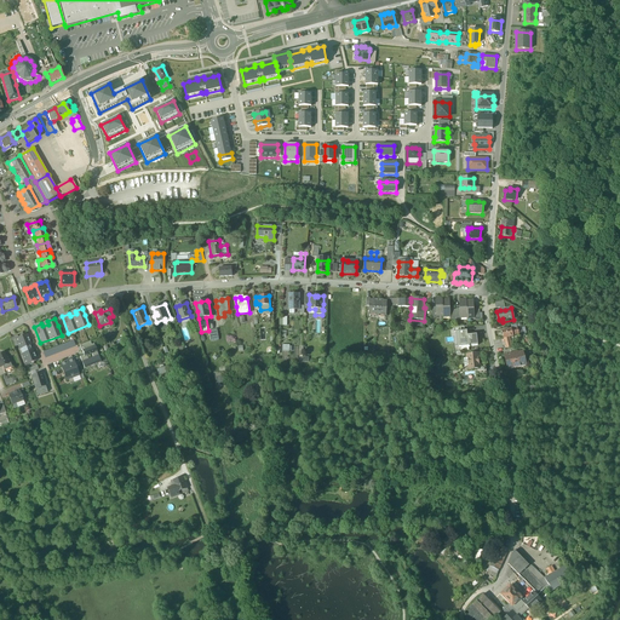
[(514,337),(514,336),(511,329),(511,328),(501,331),(504,339),(509,337),(514,337)]
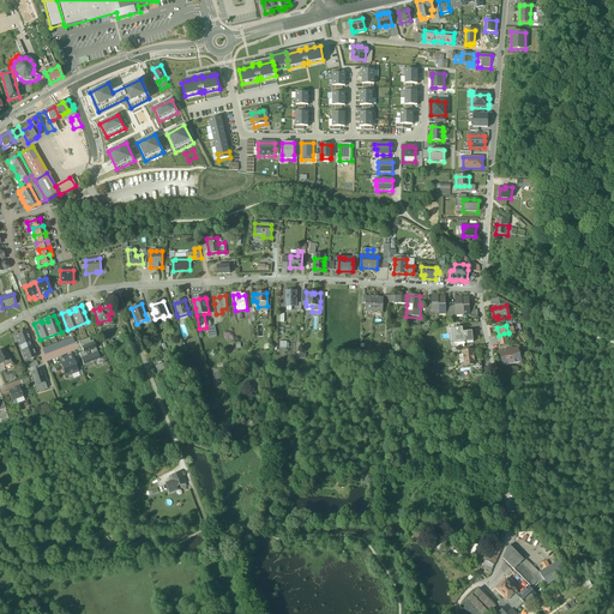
[(206,327),(209,336),(217,335),(215,326),(206,327)]
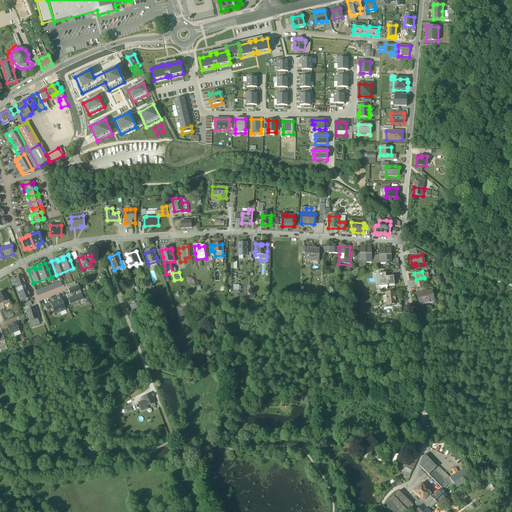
[(386,277),(386,278),(384,278),(384,274),(378,274),(378,275),(379,287),(380,287),(387,287),(388,287),(394,286),(394,285),(394,277),(386,277)]
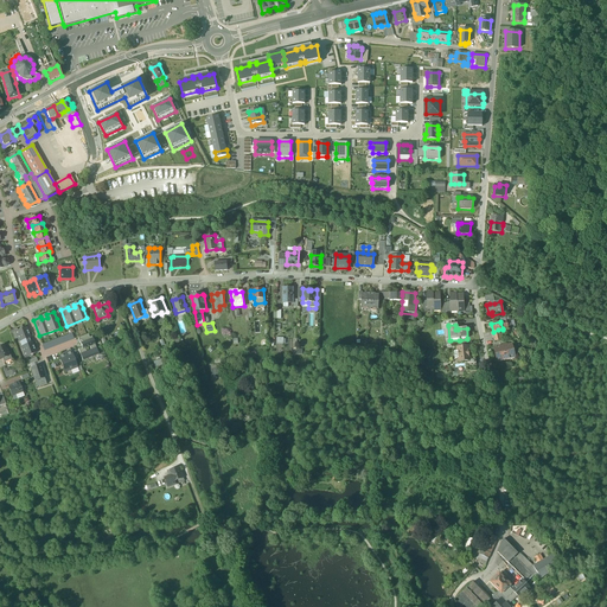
[(20,342),(21,343),(30,340),(30,338),(26,327),(18,331),(16,332),(18,338),(19,343),(20,342)]
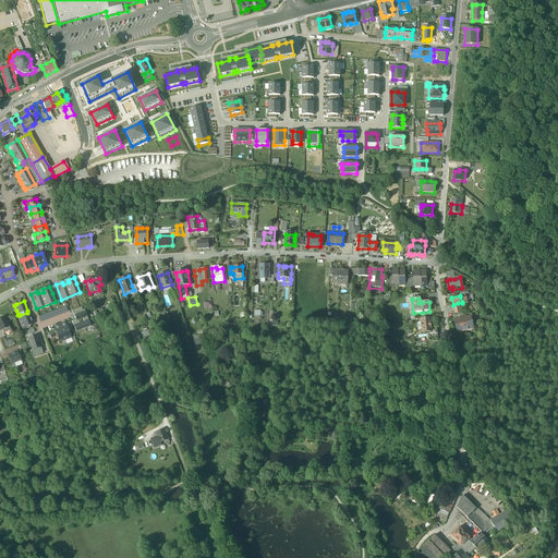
[(39,317),(41,323),(69,312),(67,306),(39,317)]
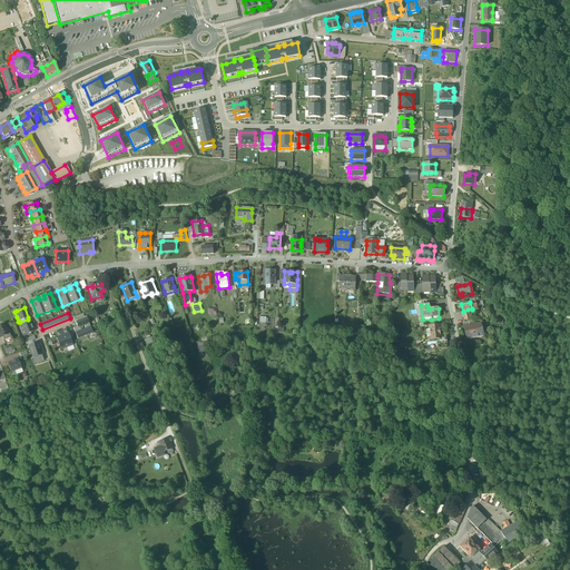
[(74,328),(75,333),(81,331),(80,327),(79,326),(84,325),(85,326),(86,328),(90,327),(87,318),(76,323),(77,326),(74,328)]
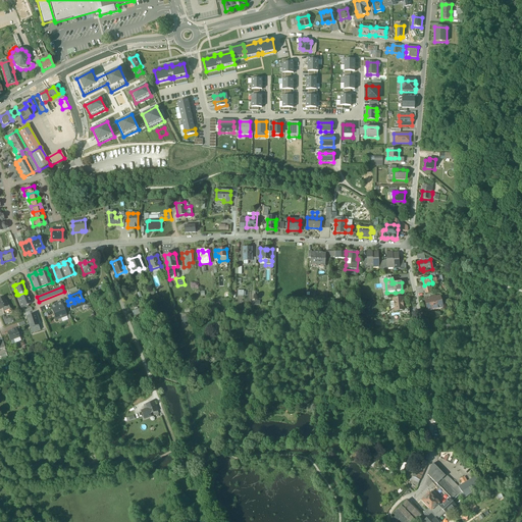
[(27,295),(25,293),(18,295),(19,298),(18,299),(21,307),(31,304),(28,295),(27,295)]
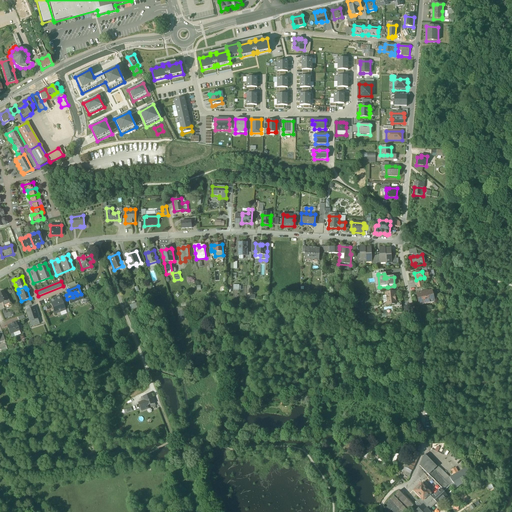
[(416,294),(419,305),(435,302),(432,290),(428,291),(421,293),(416,294)]
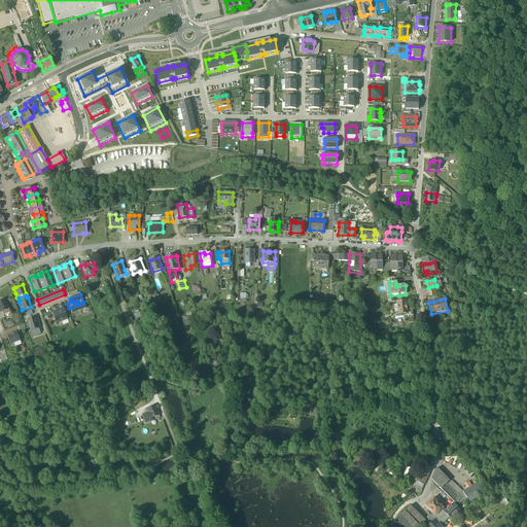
[(0,312),(1,312),(8,309),(6,304),(5,305),(3,301),(0,302),(0,312)]
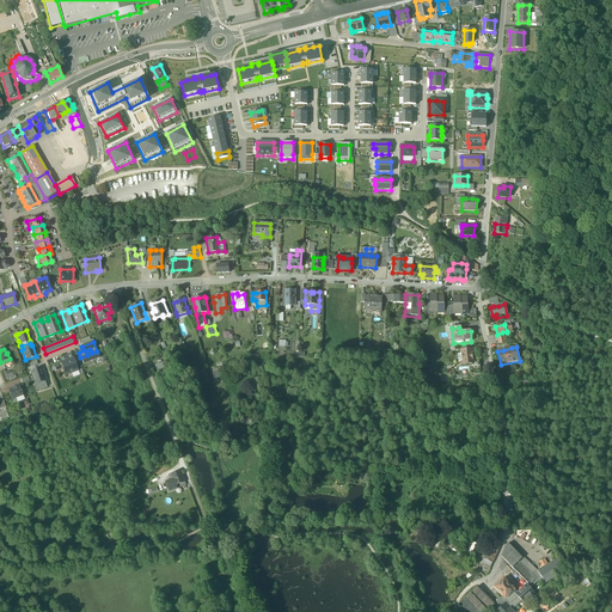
[(460,350),(460,355),(461,354),(463,362),(461,362),(461,366),(470,365),(475,365),(475,363),(475,362),(475,360),(473,360),(472,353),(473,353),(473,349),(459,350),(460,350)]
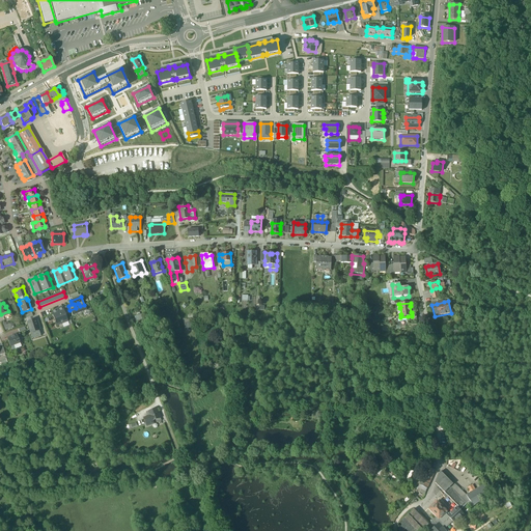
[(86,310),(84,305),(80,306),(76,308),(70,310),(73,315),(86,310)]
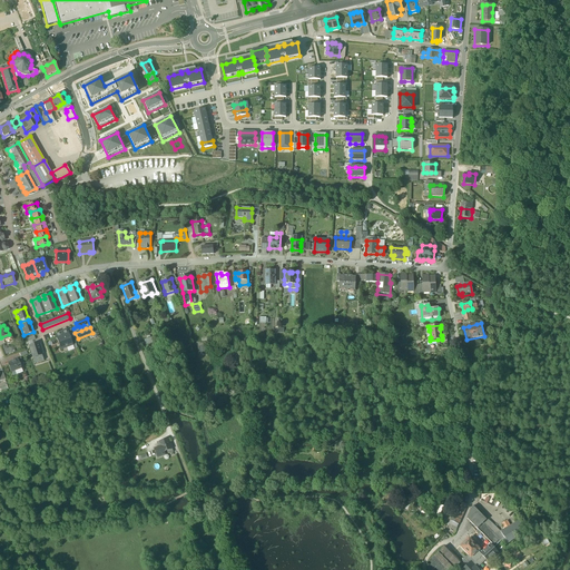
[(58,334),(55,335),(60,350),(66,347),(72,345),(69,338),(67,332),(67,331),(64,332),(62,332),(58,333),(58,334)]
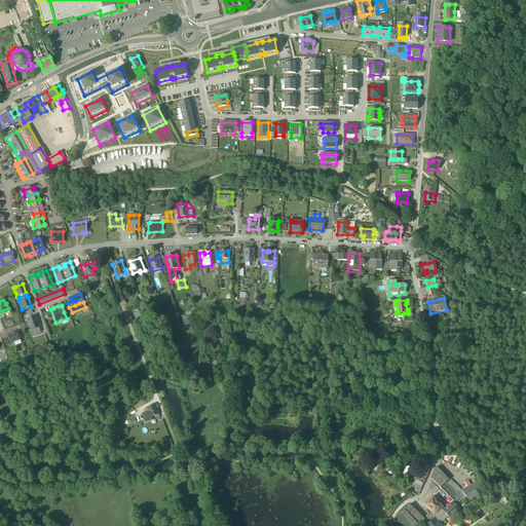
[(27,320),(30,330),(39,327),(37,323),(36,323),(35,317),(31,318),(27,320)]
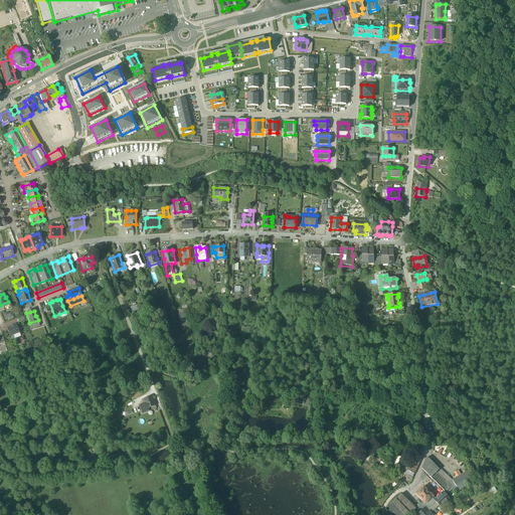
[(40,326),(38,320),(29,323),(31,329),(40,326)]
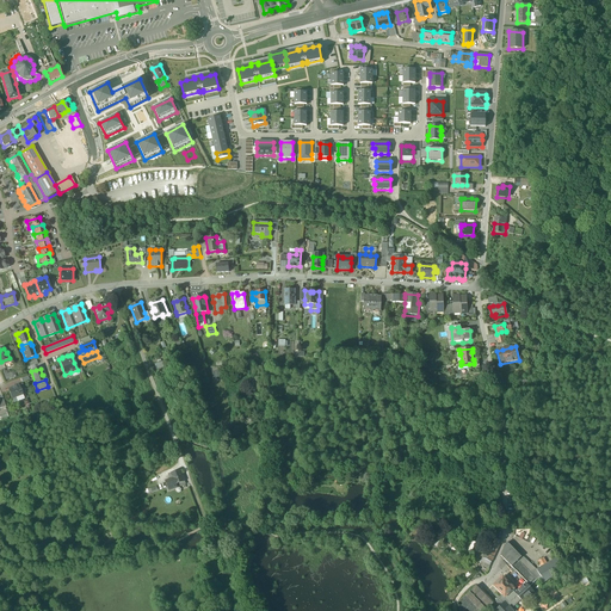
[(8,390),(12,399),(23,395),(22,394),(19,386),(12,387),(13,389),(8,390)]
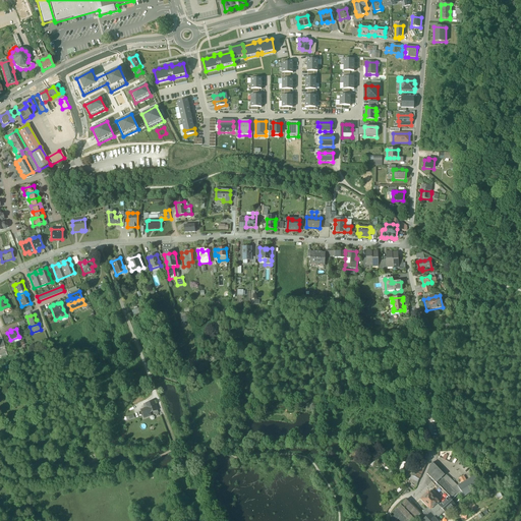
[(146,404),(148,408),(150,412),(152,412),(157,410),(154,401),(146,404)]
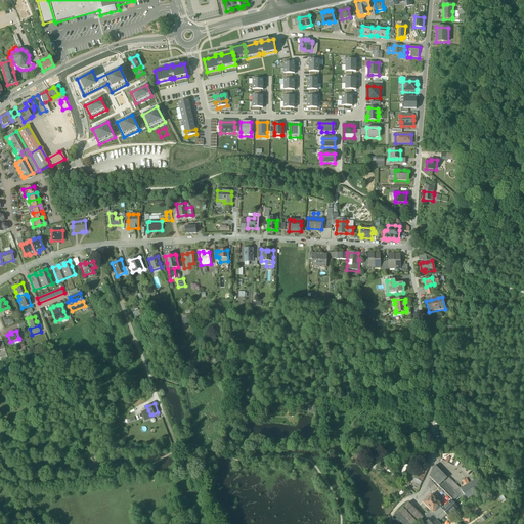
[(416,475),(424,478),(430,465),(422,462),(416,475)]
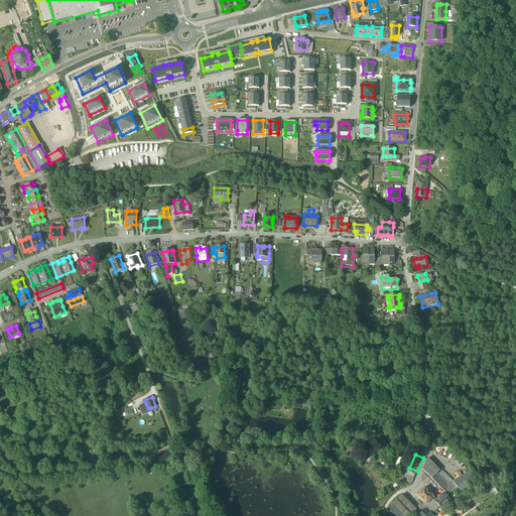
[(423,470),(432,479),(437,473),(439,472),(440,471),(429,460),(427,459),(423,470)]
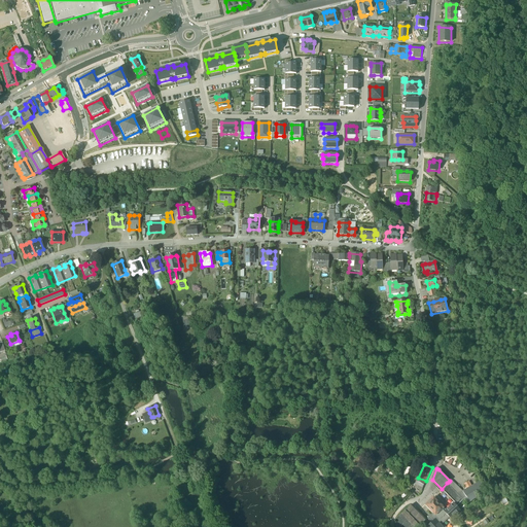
[(419,486),(422,488),(426,481),(418,478),(416,482),(419,486)]
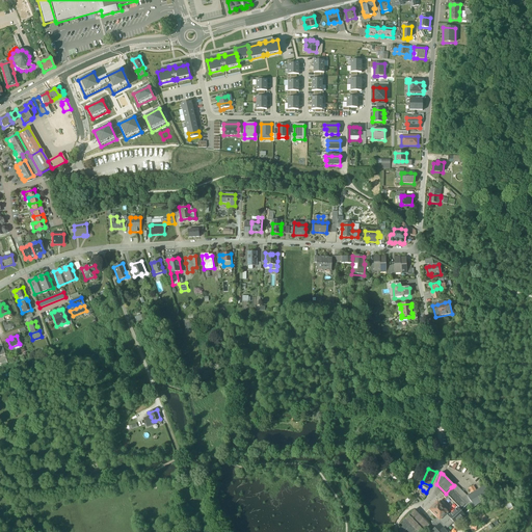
[(468,505),(469,504),(471,502),(467,497),(468,497),(459,488),(456,485),(454,486),(454,487),(452,488),(468,505)]
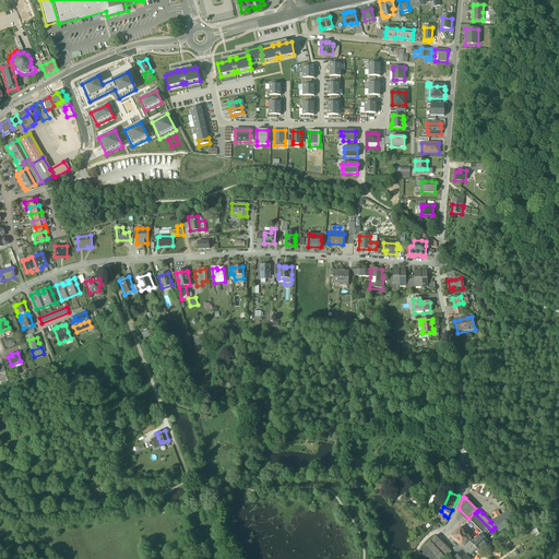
[(509,511),(491,522),(490,522),(495,527),(499,533),(502,530),(515,522),(509,511)]
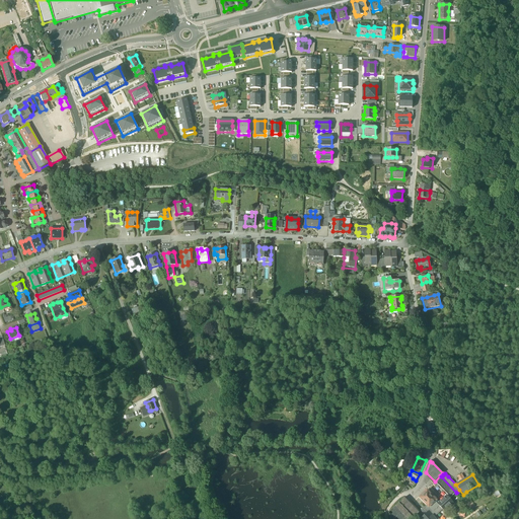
[(450,498),(456,493),(441,476),(440,475),(435,482),(435,483),(434,485),(436,488),(438,486),(450,498)]
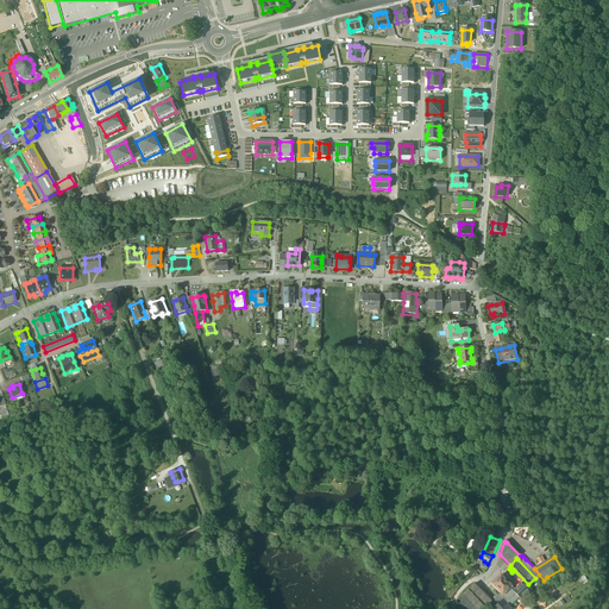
[(493,584),(501,594),(503,596),(504,596),(510,589),(513,588),(501,576),(493,584)]
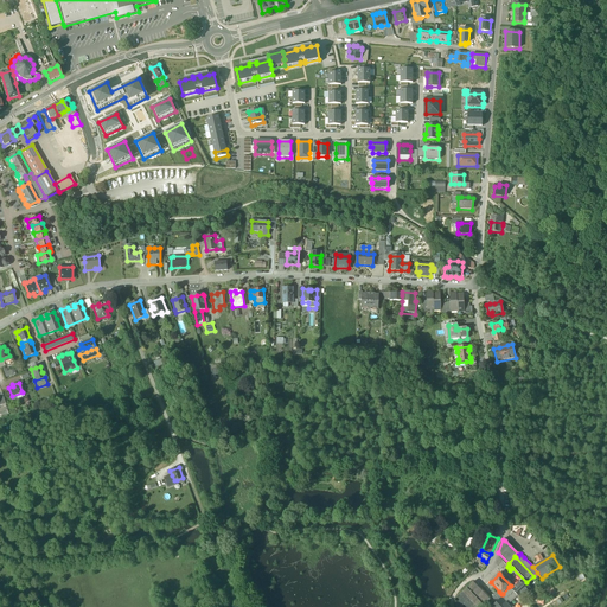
[(517,596),(519,599),(531,588),(523,580),(513,588),(511,589),(517,596)]
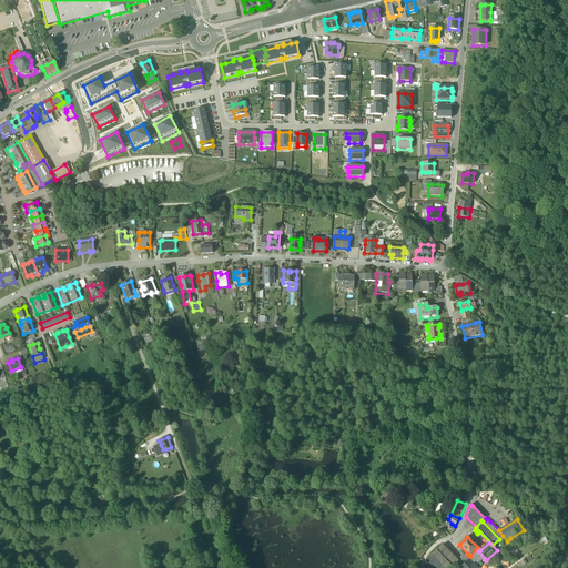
[(427,567),(452,567),(459,560),(444,544),(425,561),(427,567)]
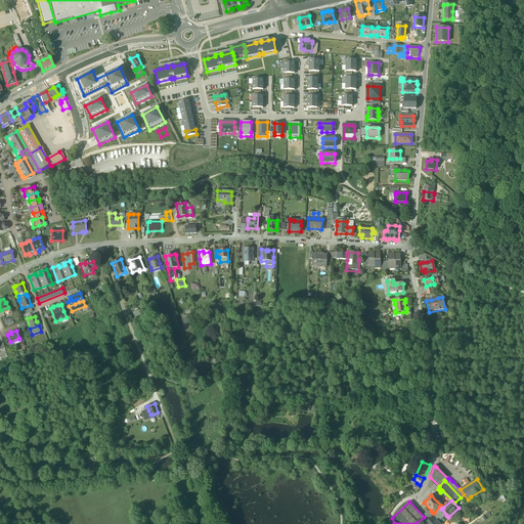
[(441,509),(439,507),(434,513),(437,516),(435,518),(439,522),(446,515),(441,509)]
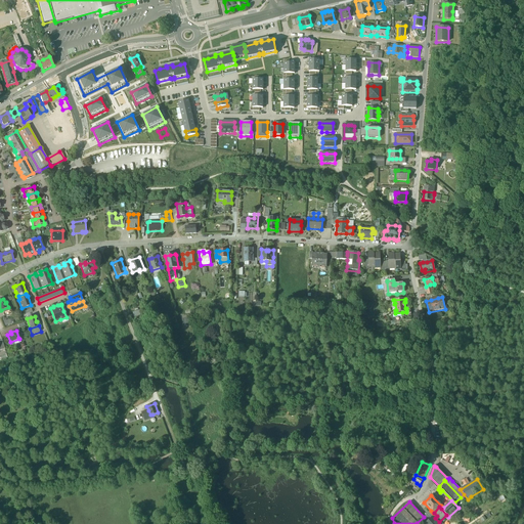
[(425,516),(429,520),(433,516),(435,518),(437,516),(434,513),(433,513),(431,511),(427,514),(426,513),(425,514),(426,515),(425,516)]
